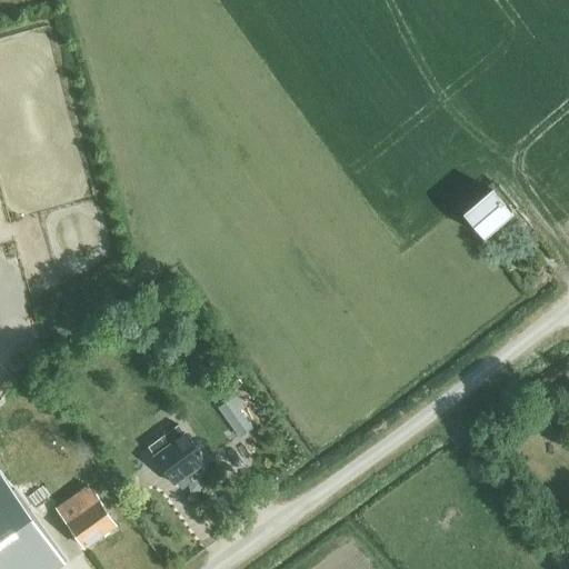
[(462,212),(482,238),(510,216),(490,191),(462,212)]
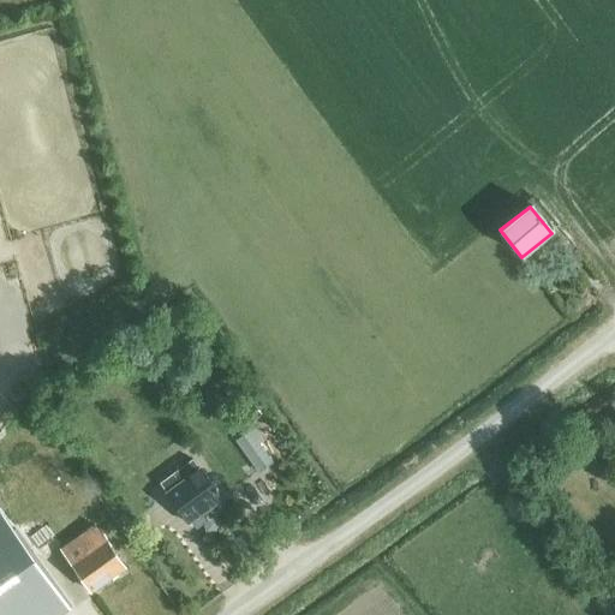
[(250,431),(236,441),(258,472),(273,463),(250,431)]
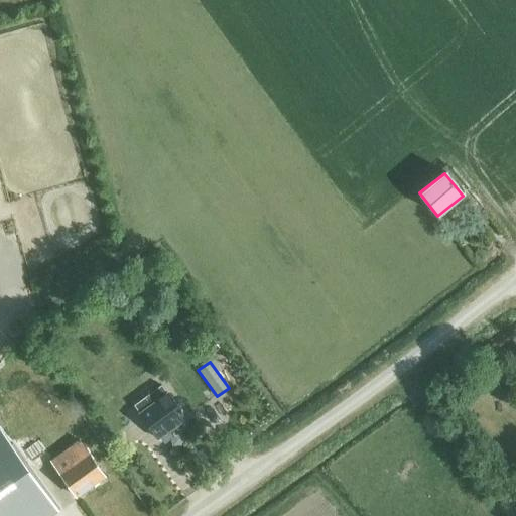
[(161,386),(137,403),(142,411),(140,413),(157,437),(185,417),(168,393),(166,394),(161,386)]
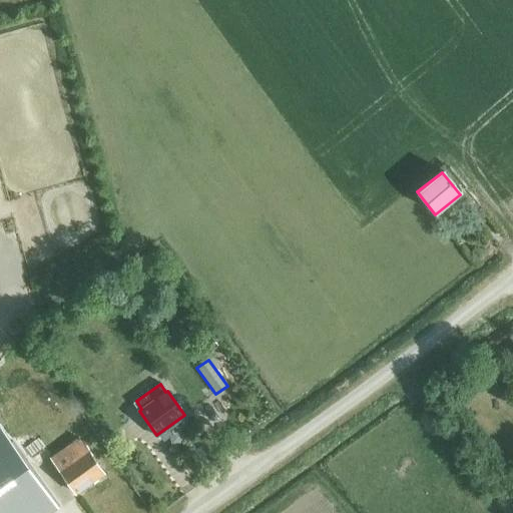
[(50,457),(76,493),(103,474),(78,438),(50,457)]
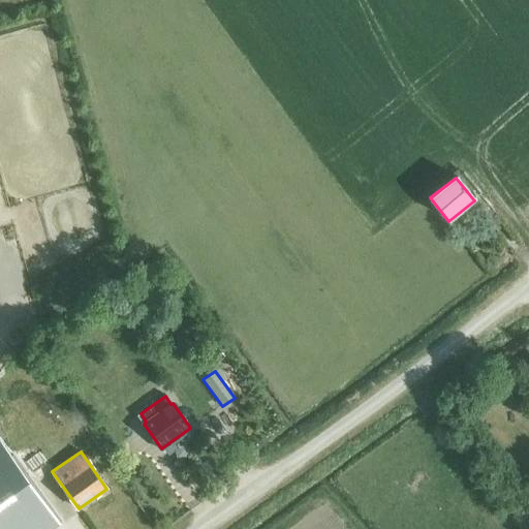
[(0,528),(51,528),(61,522),(12,454),(0,462),(0,528)]
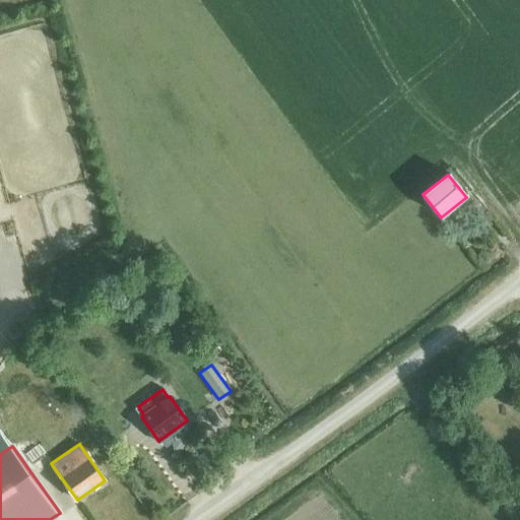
All buildings are outlined.
